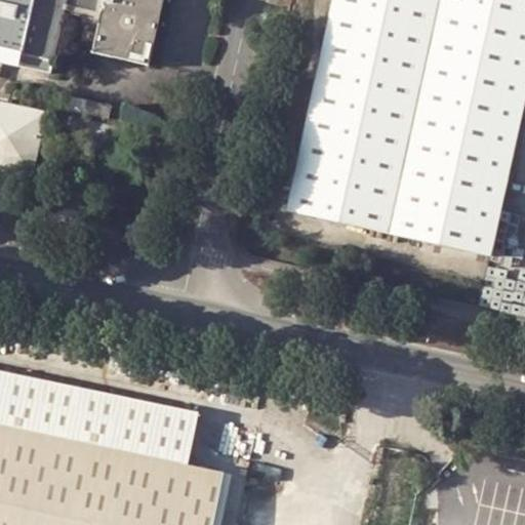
[(61,21),(65,0),(0,0),(0,70),(47,81),(61,21)]
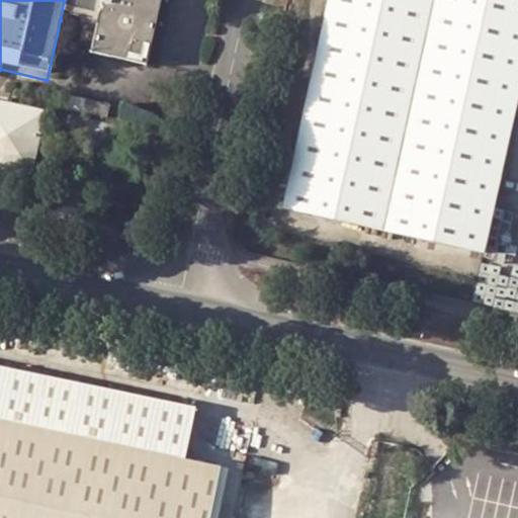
[(104,1),(99,0),(64,0),(60,20),(97,29),(104,1)]
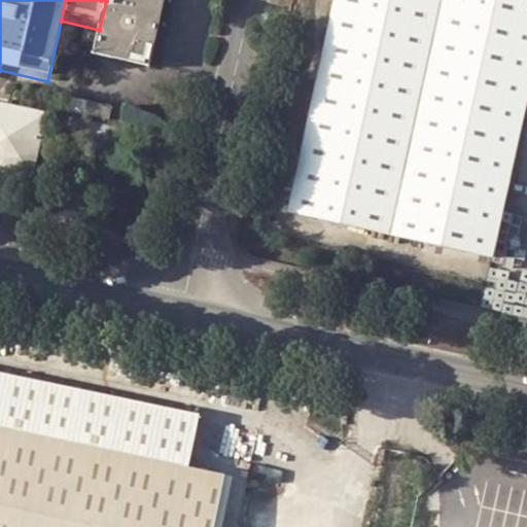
[(105,0),(106,1),(99,30),(90,68),(147,83),(170,0),(105,0)]
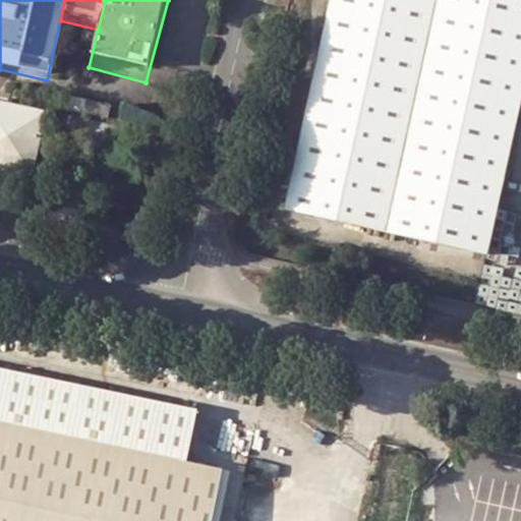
[(346,215),(400,228),(451,0),(327,0),(282,200),(320,209),(346,215)]
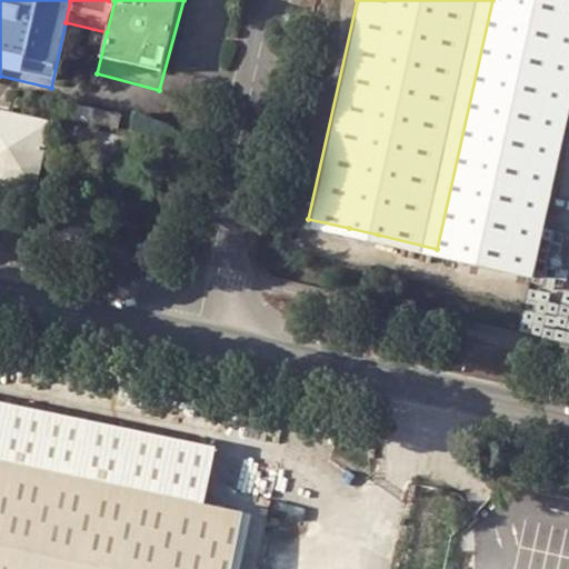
[(486,260),(500,263),(559,0),(492,0),(437,249),(457,253),(486,260)]
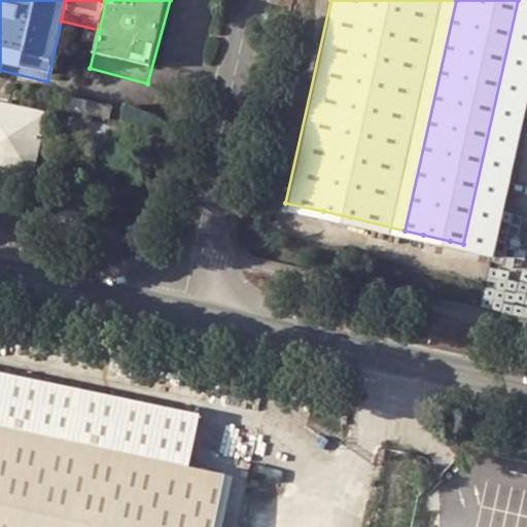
[(526,0),(518,0),(463,244),(493,251),(526,97),(526,0)]
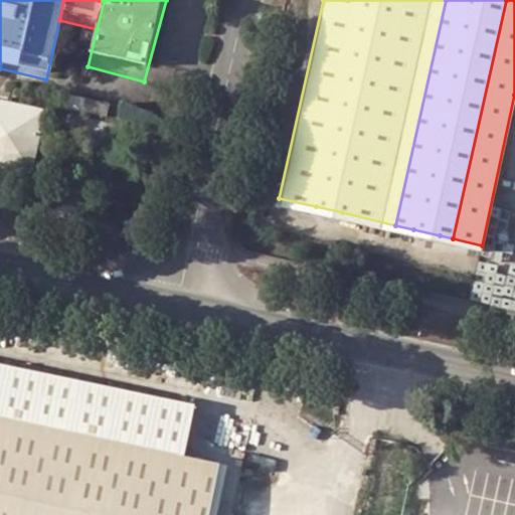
[(54,94),(52,105),(112,118),(115,107),(54,94)]
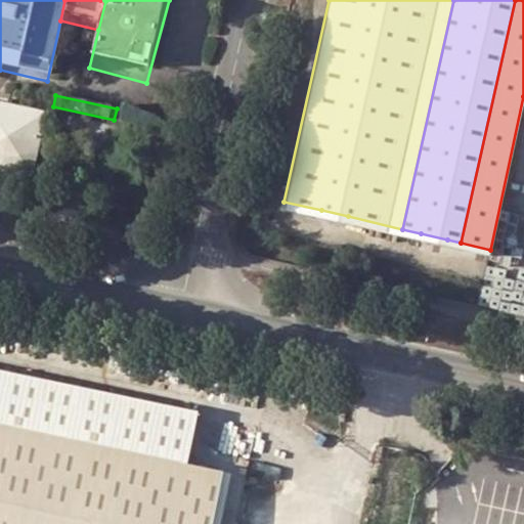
[(0,100),(0,163),(35,171),(48,112),(0,100)]
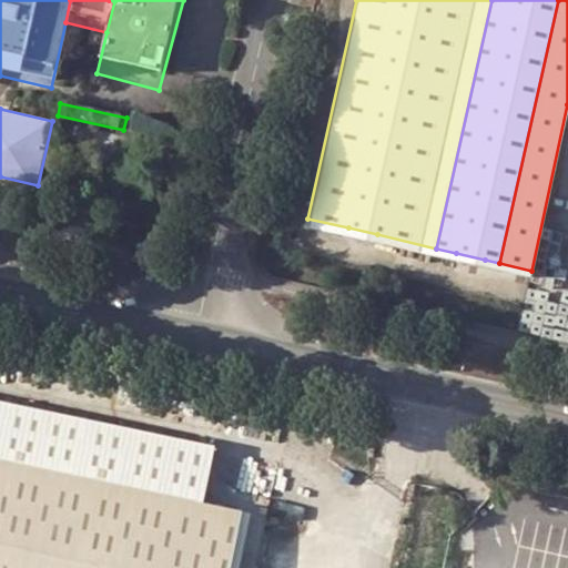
[(231,567),(244,510),(203,503),(215,446),(0,401),(0,567),(231,567)]
